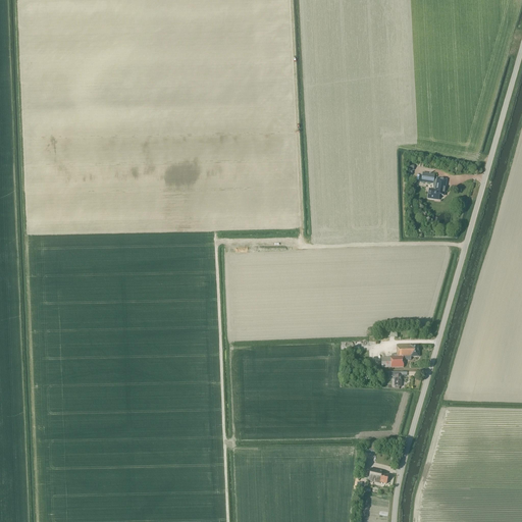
[(426,200),(438,201),(439,196),(445,197),(447,179),(436,177),(436,180),(433,179),(434,174),(422,172),(421,183),(432,185),(432,186),(433,188),(433,189),(433,190),(428,189),(426,200)]
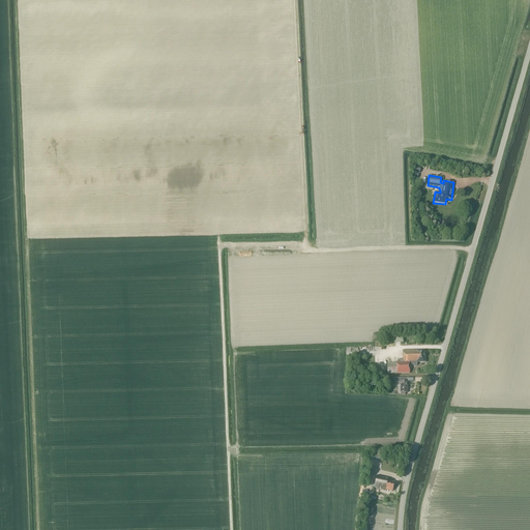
[(393,343),(404,343),(403,333),(393,334),(393,343)]
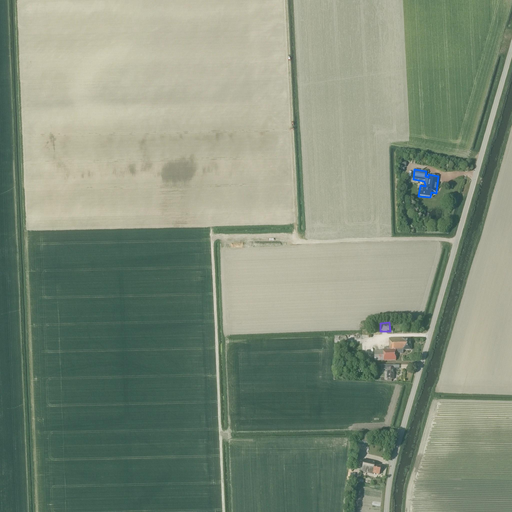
[(411,350),(410,340),(410,339),(402,339),(402,338),(389,339),(389,348),(384,348),(384,351),(374,351),(374,361),(395,361),(395,352),(403,352),(403,350),(411,350)]
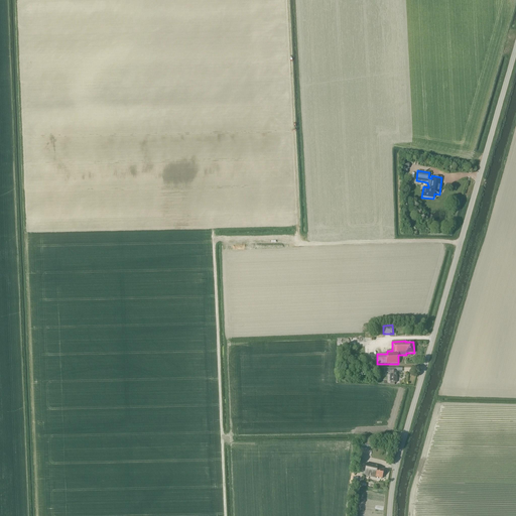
[(396,372),(395,372),(396,369),(384,368),(384,373),(388,373),(390,373),(389,382),(390,382),(390,385),(394,385),(394,383),(396,383),(396,372)]
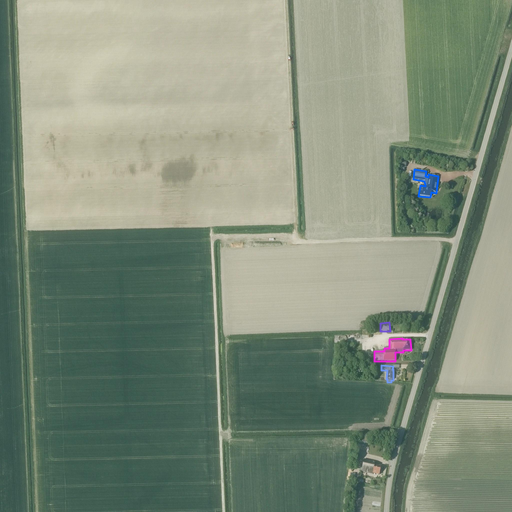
[(379,475),(381,466),(374,465),(375,462),(364,460),(361,472),(372,474),(372,473),(379,475)]
